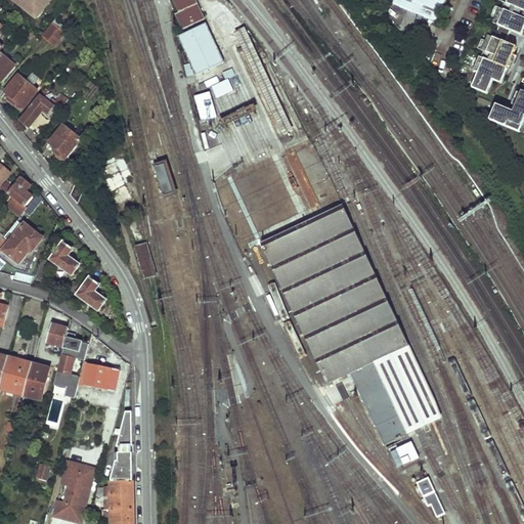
[(23,0),(24,1),(20,4),(35,15),(36,15),(42,7),(45,9),(51,0),(23,0)]
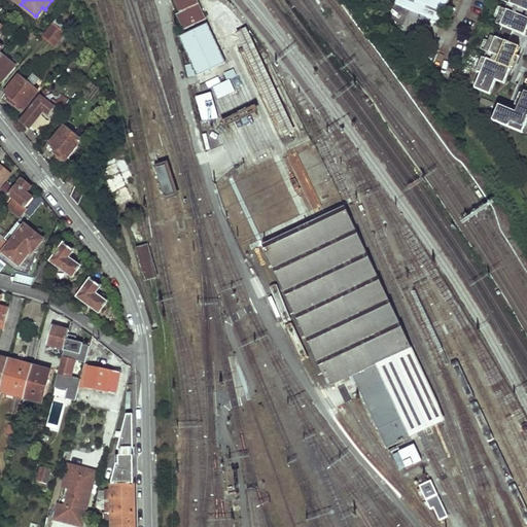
[(175,0),(182,13),(178,15),(184,30),(207,20),(198,0),(175,0)]
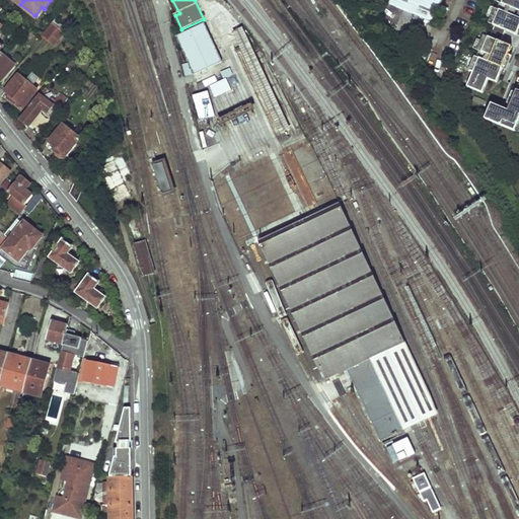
[(441,0),(390,0),(389,4),(424,19),(423,23),(430,26),(431,22),(432,23),(441,0)]
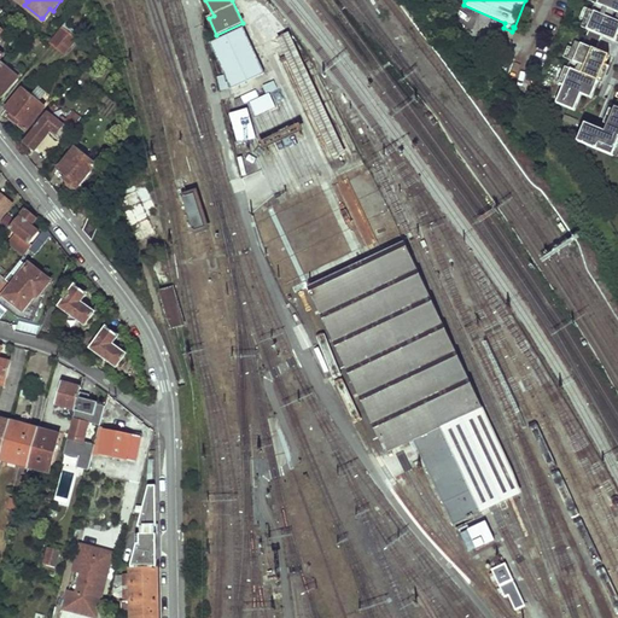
[(594,3),(617,12),(617,0),(592,0),(592,1),(594,3)]
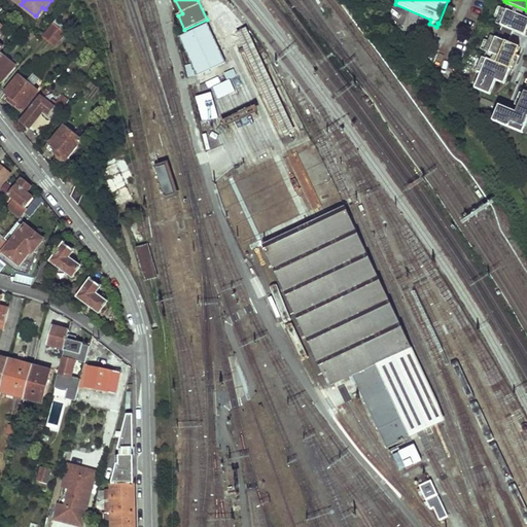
[(526,10),(506,2),(503,8),(526,18),(526,10)]
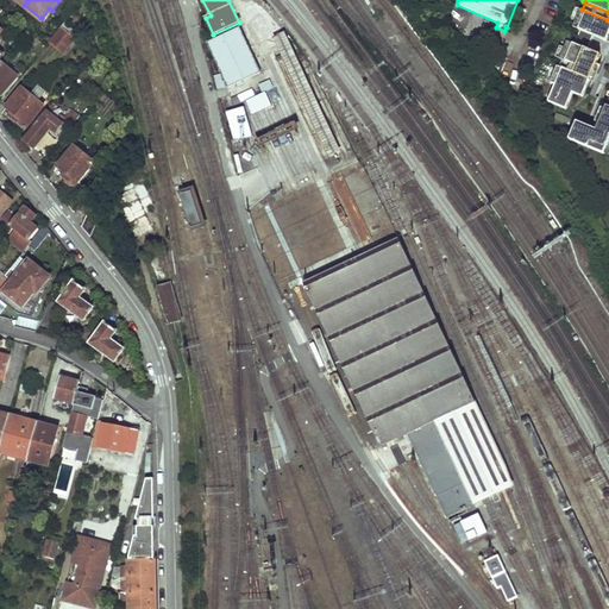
[(52,11),(49,8),(42,18),(44,20),(52,11)]
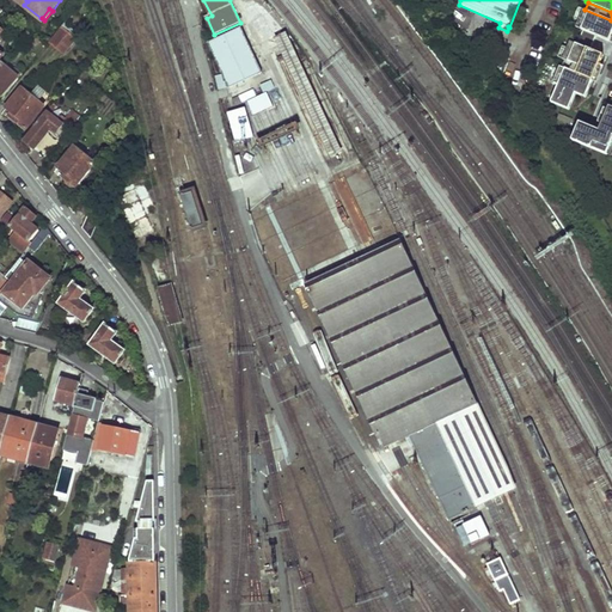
[(579,19),(576,26),(583,29),(595,35),(609,41),(611,32),(611,20),(585,10),(583,8),(579,19)]
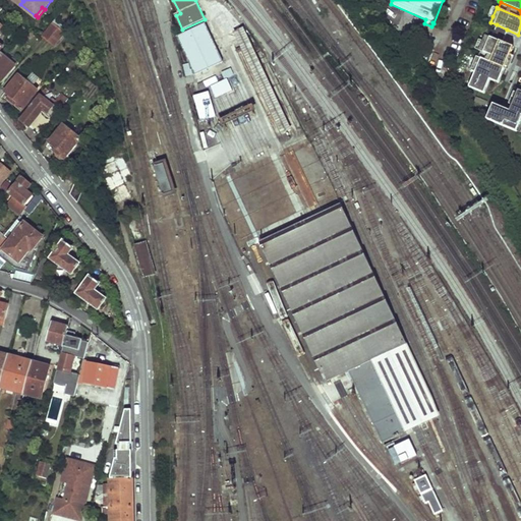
[(507,30),(497,24),(490,37),(502,42),(507,30)]
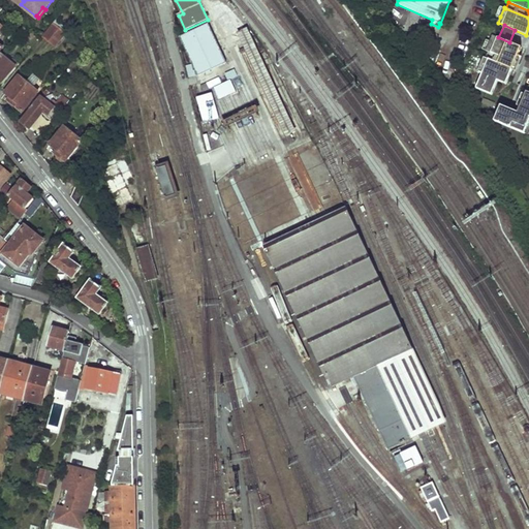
[(66,34),(57,26),(47,38),(57,47),(66,34)]
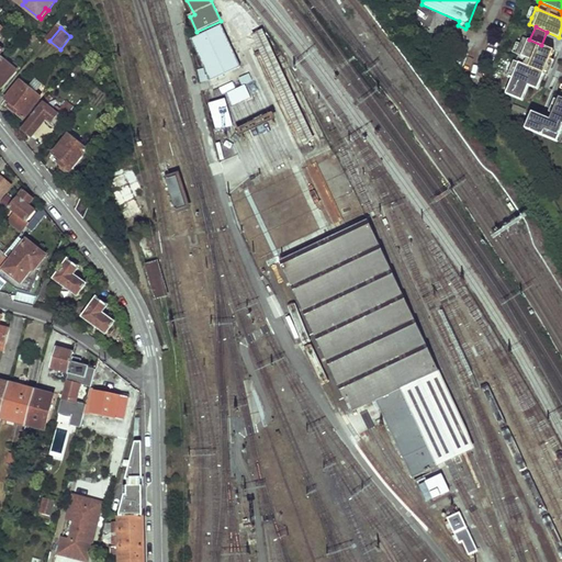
[(243,67),(225,29),(195,42),(213,81),(243,67)]
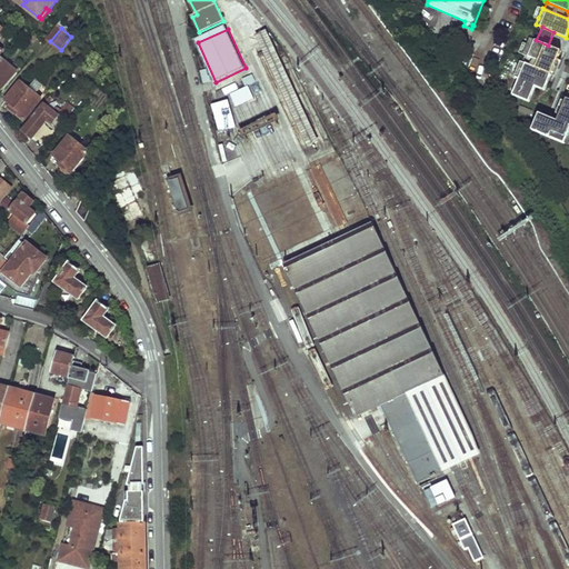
[(23,41),(18,37),(8,50),(12,55),(23,41)]
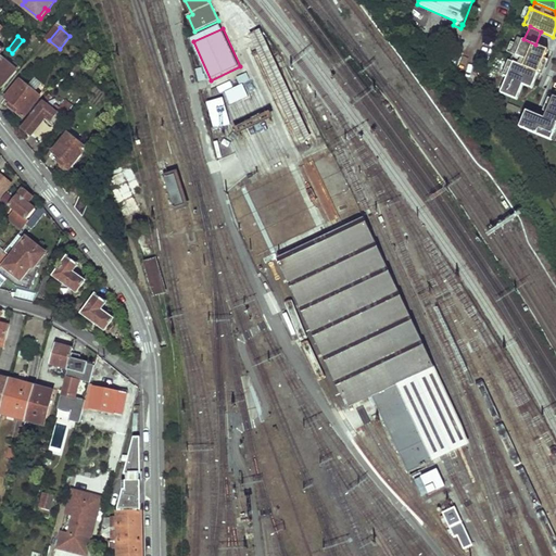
[(523,39),(517,37),(515,42),(510,53),(513,53),(541,66),(547,50),(535,45),(523,39)]
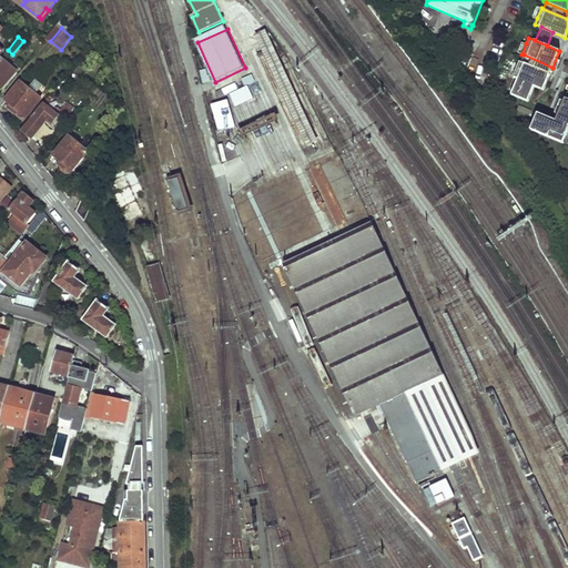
[(553,68),(524,54),(520,61),(549,73),(553,68)]
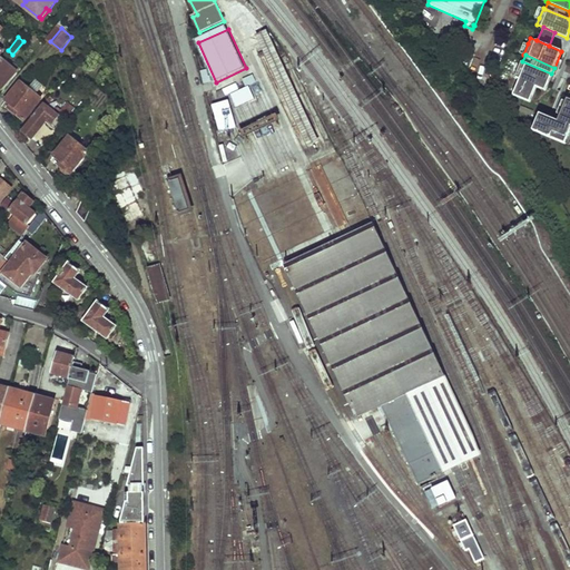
[(15,72),(0,59),(0,75),(8,82),(15,72)]
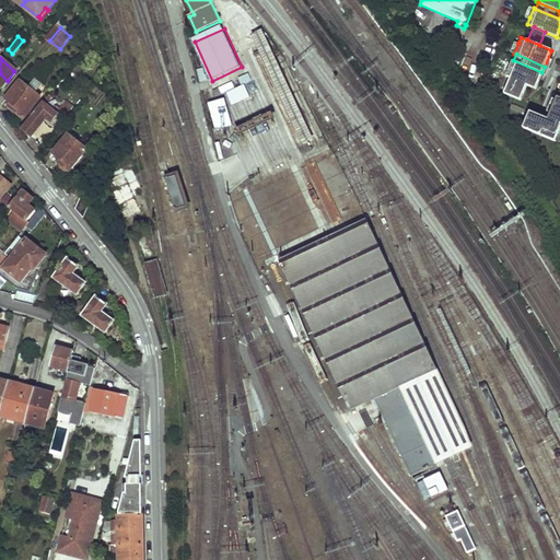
[(503,93),(520,100),(526,85),(535,89),(541,72),(513,60),(511,59),(504,76),(510,78),(503,93)]
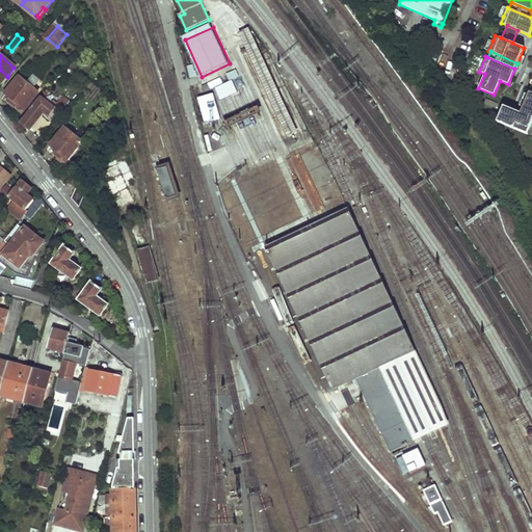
[(38,92),(19,77),(5,94),(15,102),(11,106),(21,113),(38,92)]
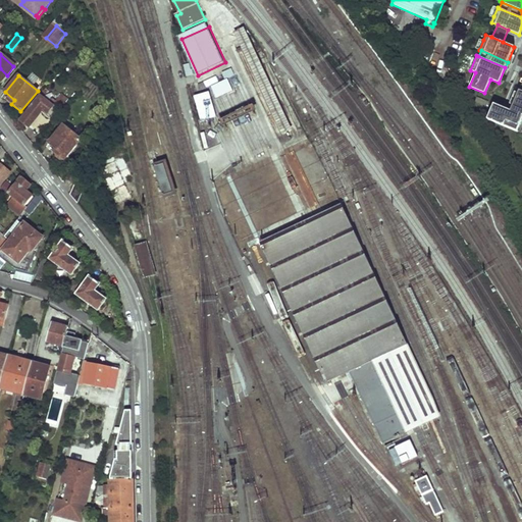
[(521,83),(513,105),(521,108),(521,83)]
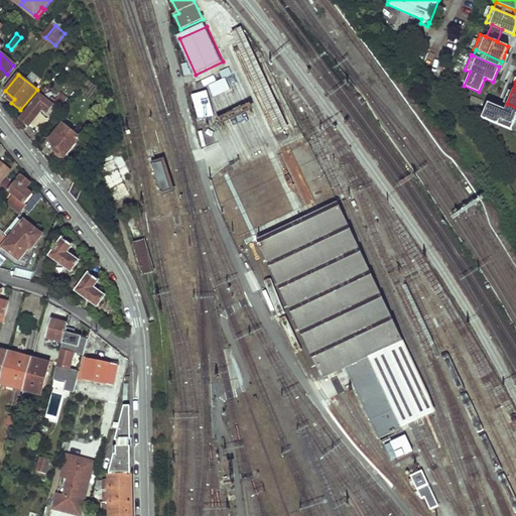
[(53,119),(70,100),(62,95),(56,102),(53,106),(49,103),(40,95),(21,118),(29,125),(43,110),(53,119)]
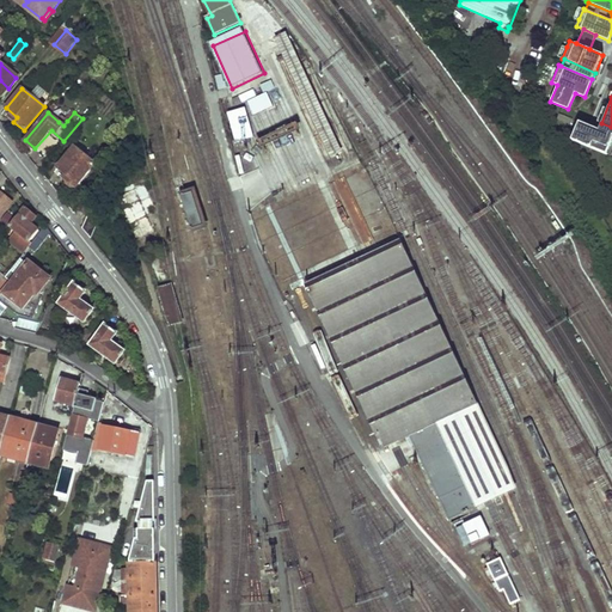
[(570,120),(557,114),(555,118),(568,124),(570,120)]
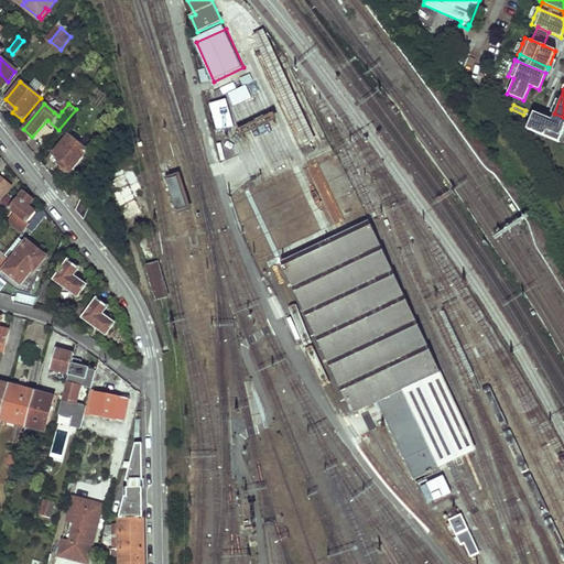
[(302,107),(291,111),(304,145),(316,141),(302,107)]
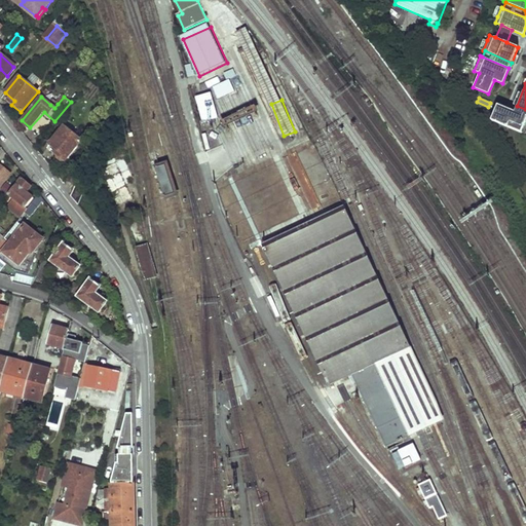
[(525,117),(514,112),(496,105),(490,120),(520,134),(522,127),(525,118),(525,117)]
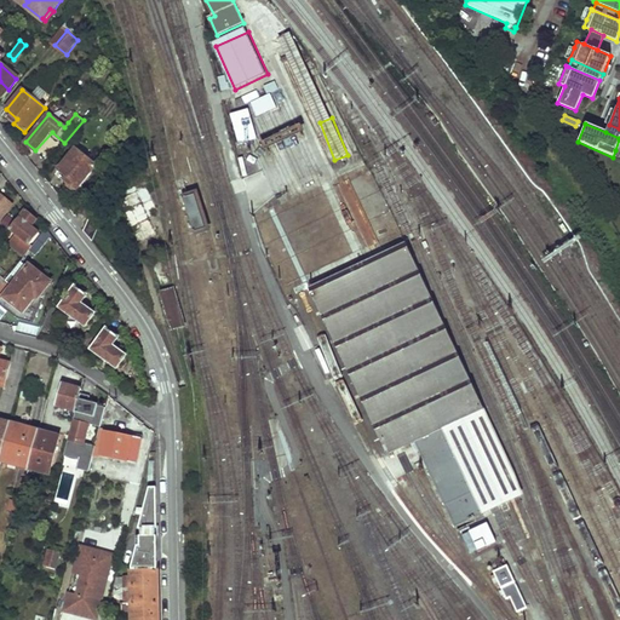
[(619,128),(609,125),(606,132),(619,138),(619,139),(615,150),(619,151),(619,128)]
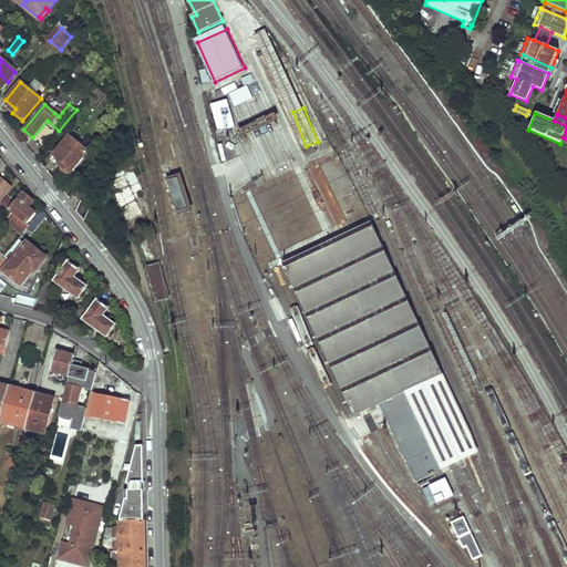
[(86,152),(70,137),(54,156),(64,164),(62,166),(70,173),(86,152)]
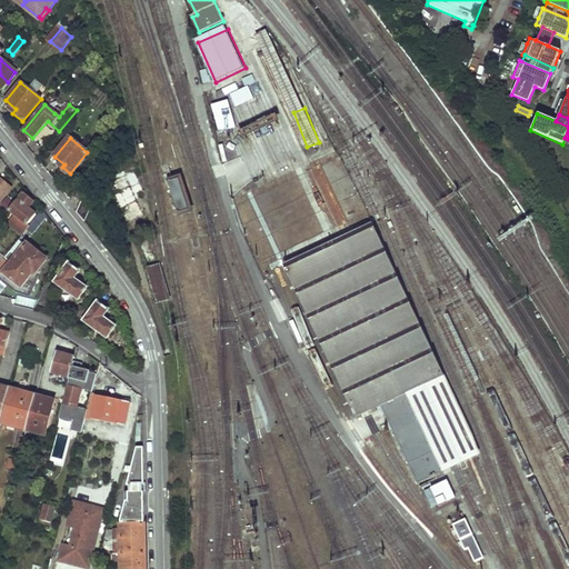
[(140,213),(125,172),(116,177),(109,185),(122,220),(140,213)]
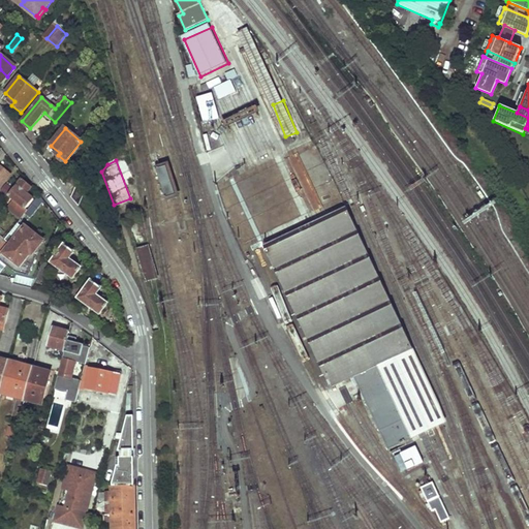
[(0,188),(12,174),(0,163),(0,188)]
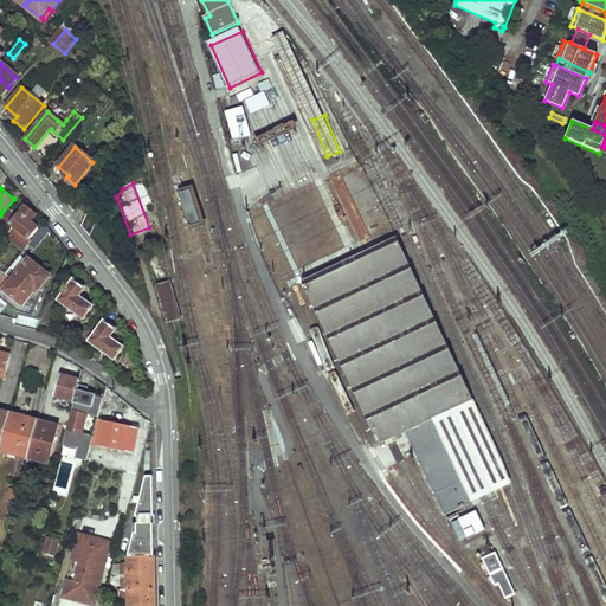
[(191,188),(181,192),(192,225),(201,223),(191,188)]
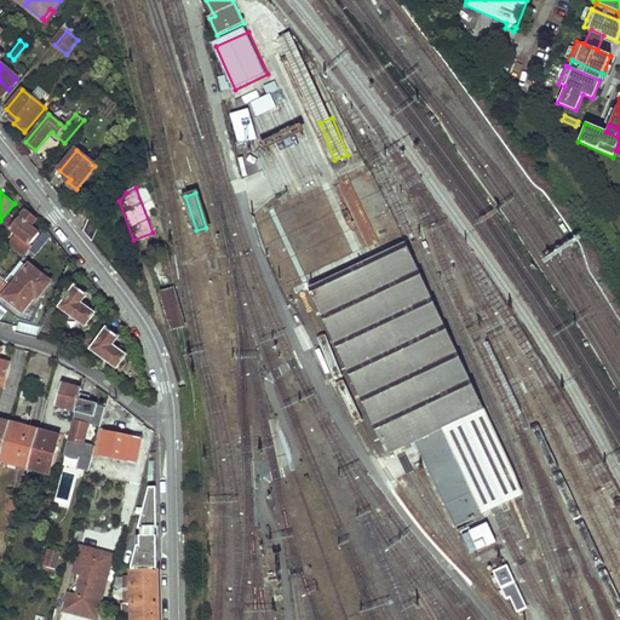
[(27,210),(12,229),(17,234),(22,237),(13,248),(26,258),(33,247),(30,245),(40,234),(33,227),(38,219),(27,210)]
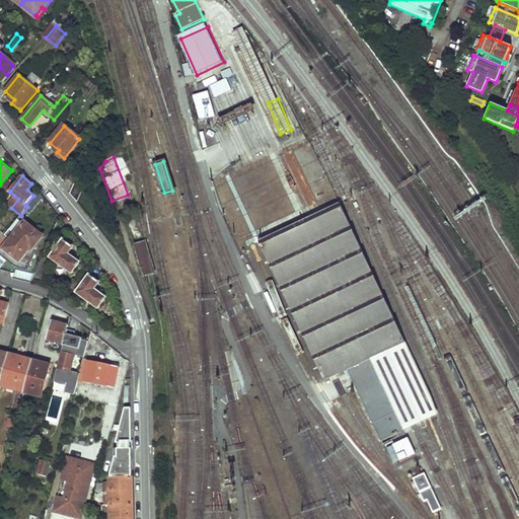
[(4,179),(0,187),(6,192),(11,184),(4,179)]
